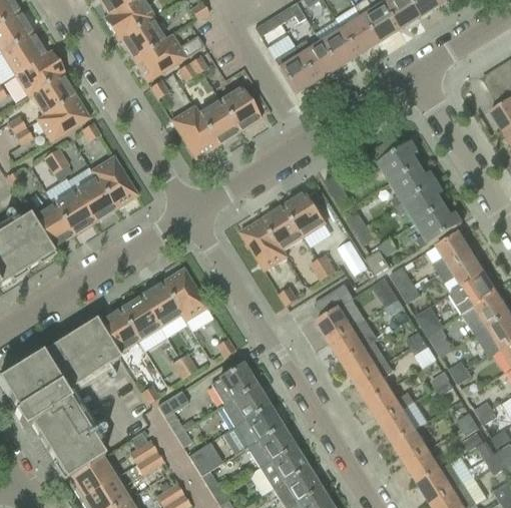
[(0,0),(0,23),(20,11),(13,0),(0,0)]
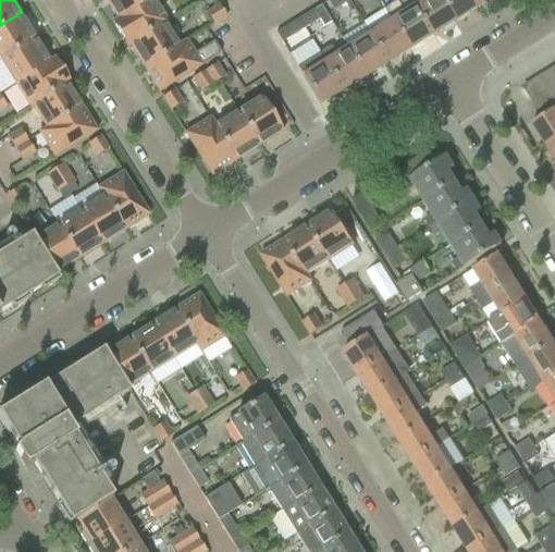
[(108,0),(119,15),(119,16),(144,0),(108,0)]
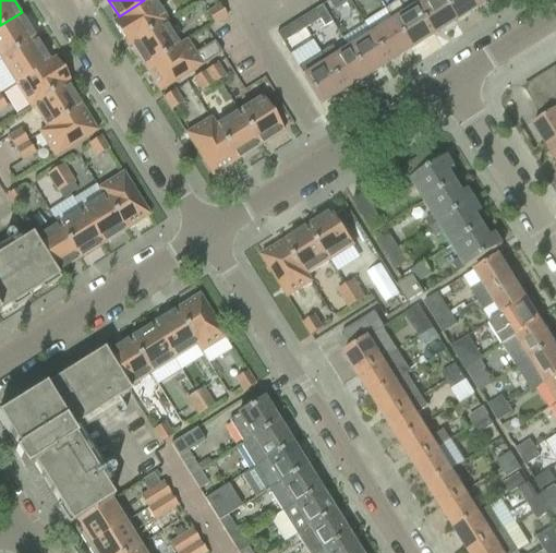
[(119,15),(113,19),(129,43),(131,41),(166,19),(169,17),(157,0),(144,0),(119,16),(119,15)]
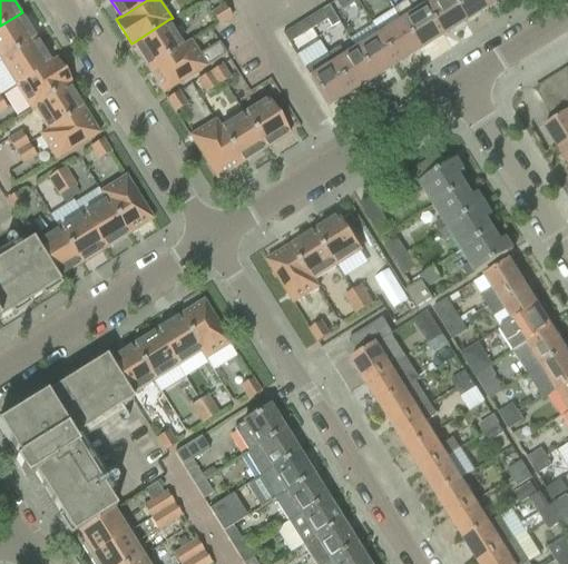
[(422,0),(424,3),(442,32),(466,19),(453,0),(422,0)]
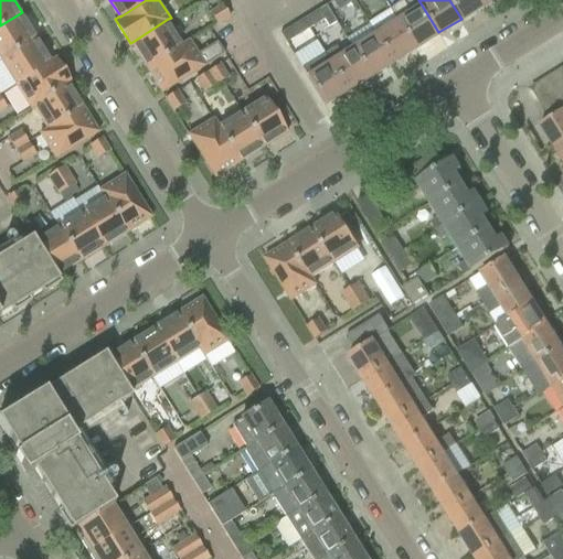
[(449,0),(461,19),(484,4),(480,0),(449,0)]
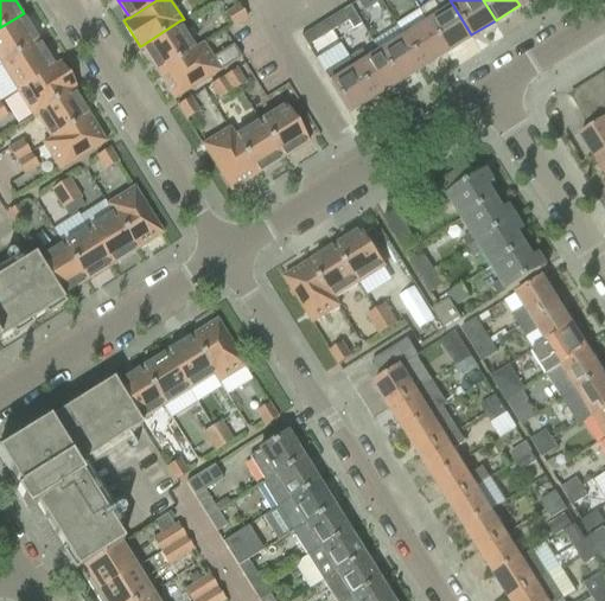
[(227,10),(235,23),(248,14),(240,1),(227,10)]
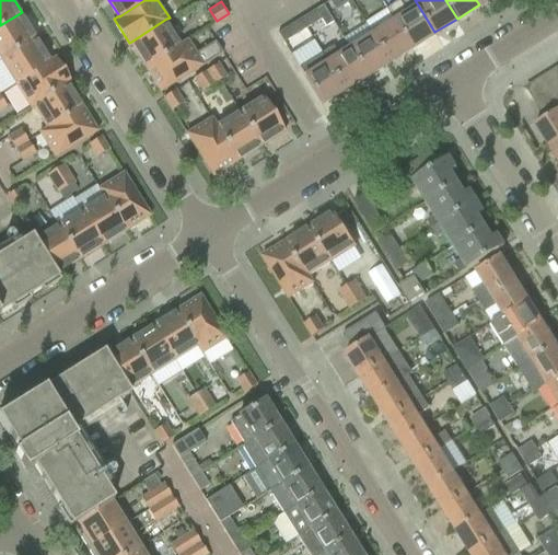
[(316,7),(301,16),(306,26),(322,16),(326,23),(334,19),(324,2),(316,7)]
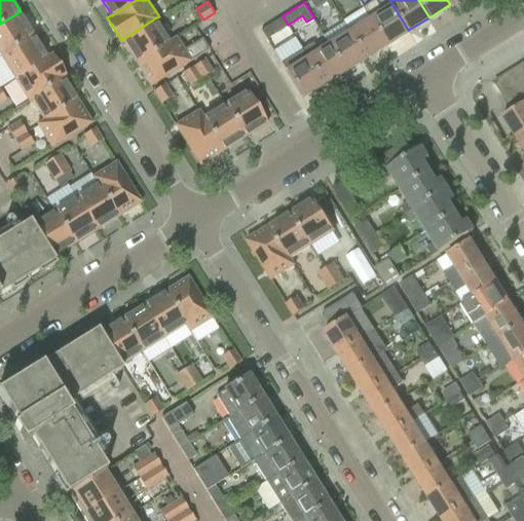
[(391,3),(371,16),(387,43),(408,30),(391,3)]
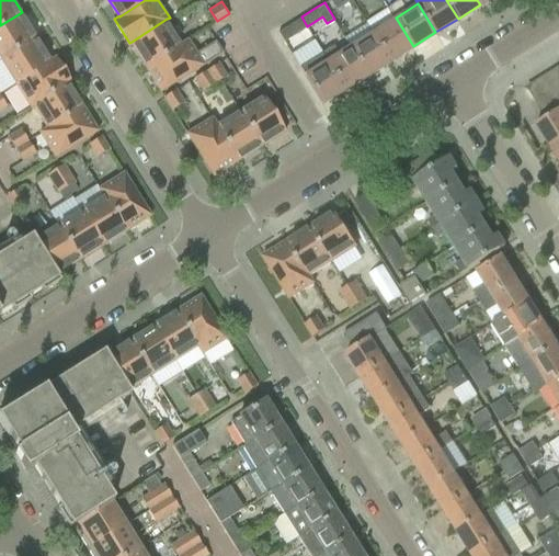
[(0,25),(0,58),(2,57),(37,35),(22,12),(0,25)]
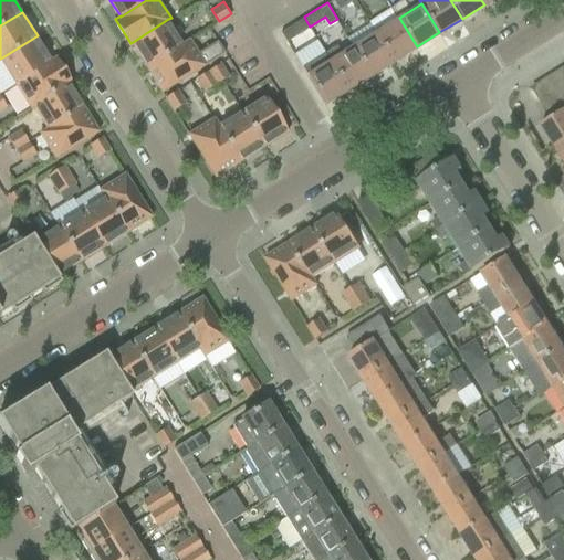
[(304,17),(293,23),(299,33),(310,27),(304,17)]
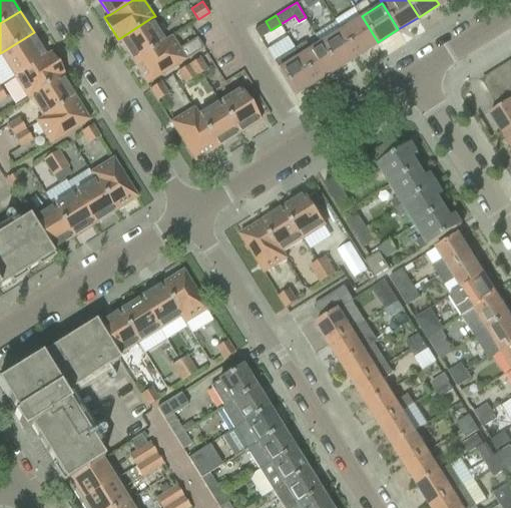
[(362,16),(341,29),(358,55),(378,42),(362,16)]
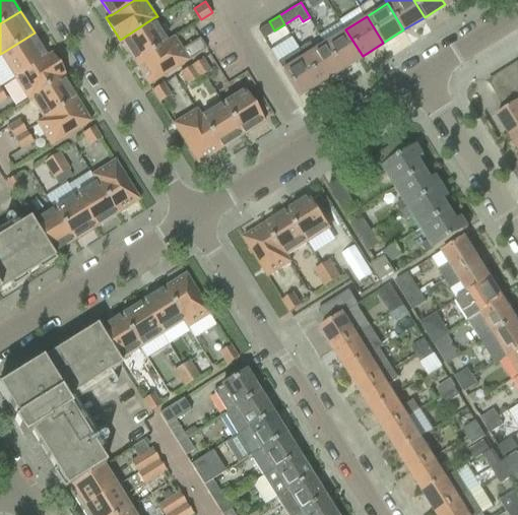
[(154,17),(122,39),(123,39),(125,42),(135,60),(169,40),(168,39),(166,36),(155,19),(155,18),(154,17)]
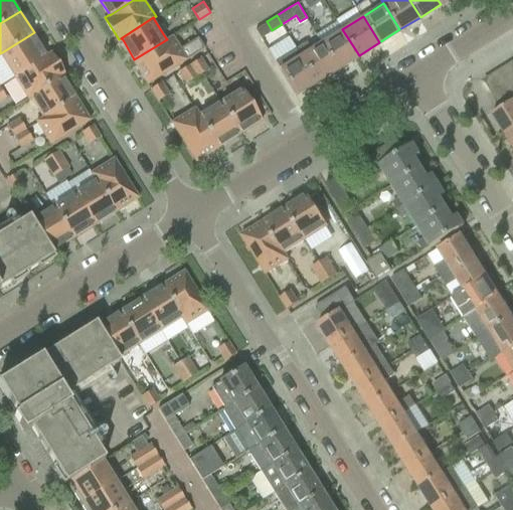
[(342,29),(322,42),(338,68),(359,55),(342,29)]
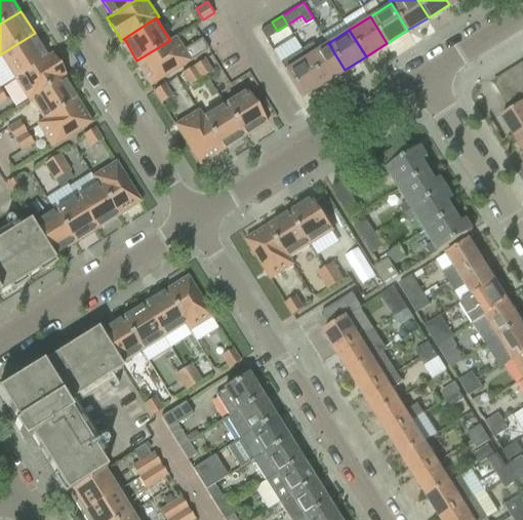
[(2,53),(0,54),(0,84),(15,76),(48,54),(35,33),(2,53)]
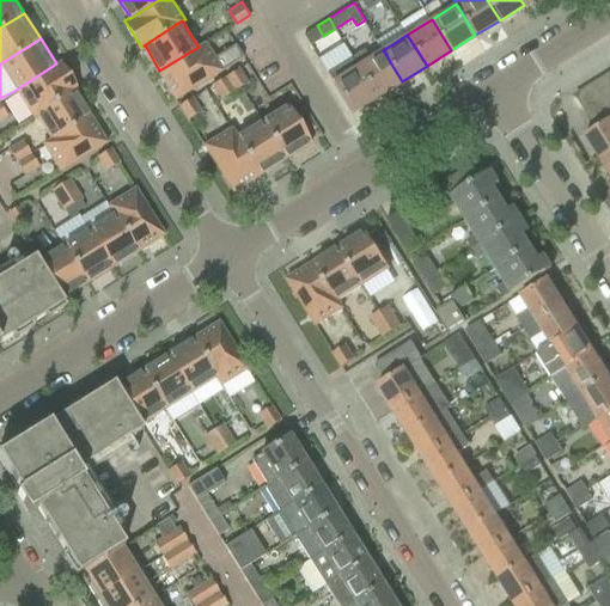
[(343,41),(318,56),(327,71),(328,71),(334,80),(353,112),(354,111),(378,96),(352,55),(343,41)]
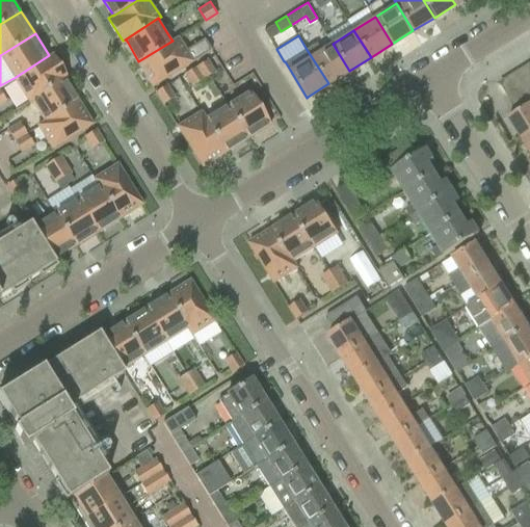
[(173,41),(138,61),(153,84),(212,47),(205,36),(187,48),(179,36),(173,41)]
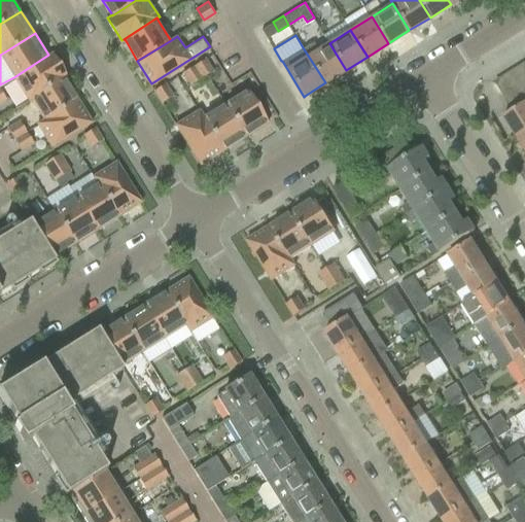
[(315,40),(303,47),(325,82),(346,70),(329,43),(320,48),(315,40)]
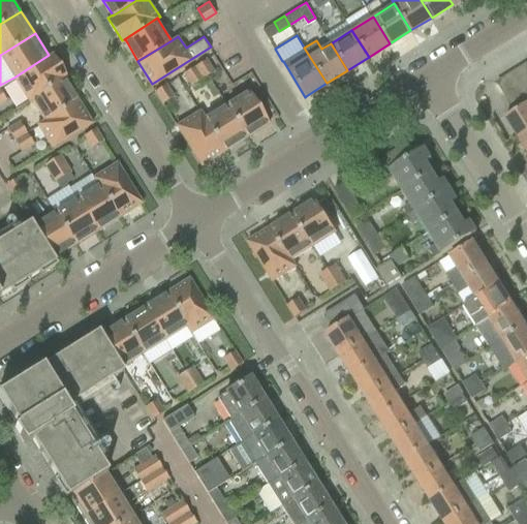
[(49,55),(16,76),(29,98),(67,74),(54,52),(49,55)]
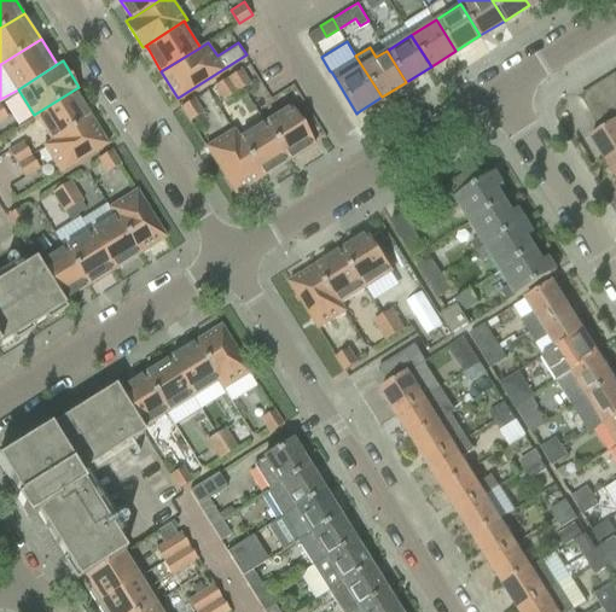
[(242,66),(228,75),(237,89),(250,81),(242,66)]
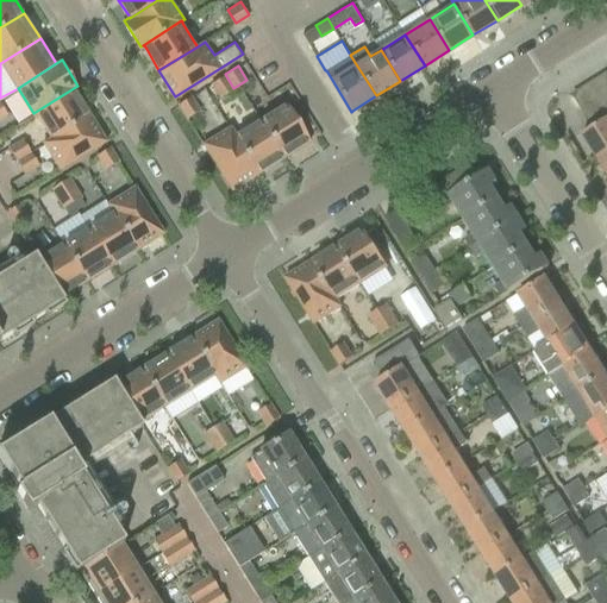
[(233,88),(225,74),(213,81),(221,95),(233,88)]
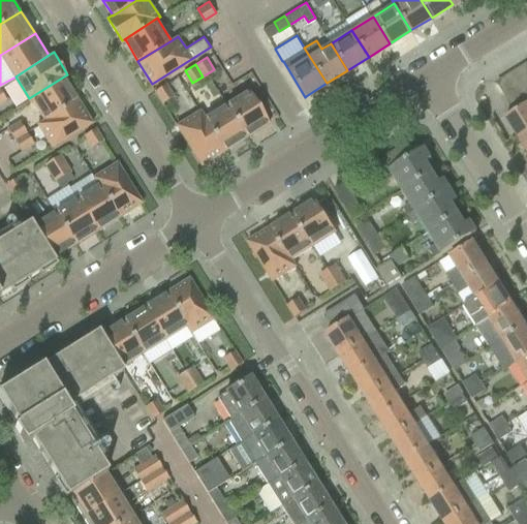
[(526,78),(520,66),(509,73),(523,95),(526,93),(526,78)]
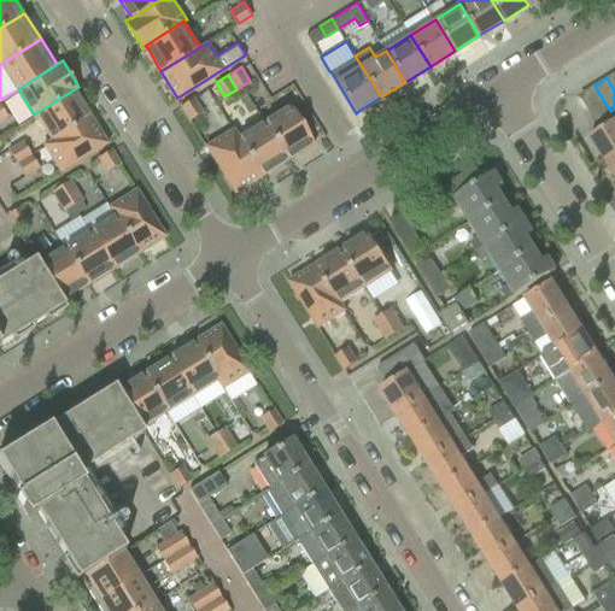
[(610,111),(595,86),(581,93),(598,119),(610,111)]
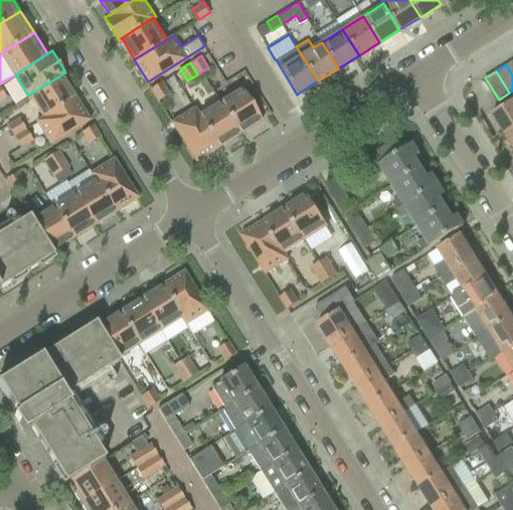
[(63,73),(31,94),(31,95),(32,96),(43,114),(43,115),(44,116),(76,96),(64,76),(63,74),(63,73)]
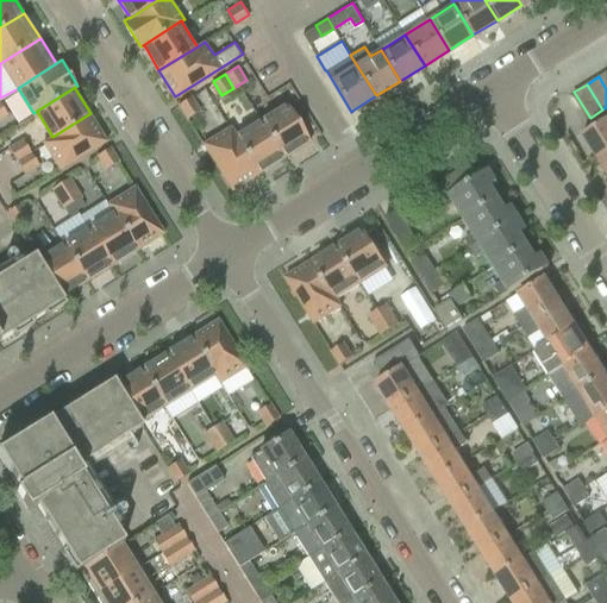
[(179,102),(188,115),(200,108),(192,94),(179,102)]
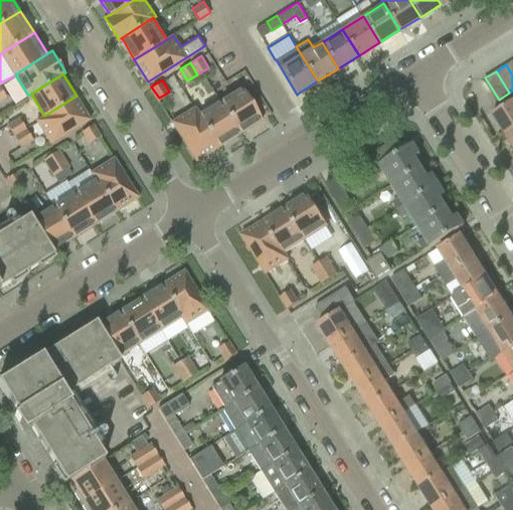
[(220,100),(240,132),(263,118),(242,86),(220,100)]
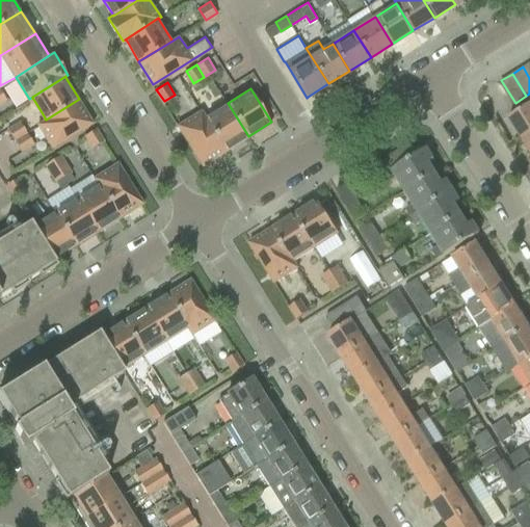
[(79,99),(38,124),(53,147),(94,122),(79,99)]
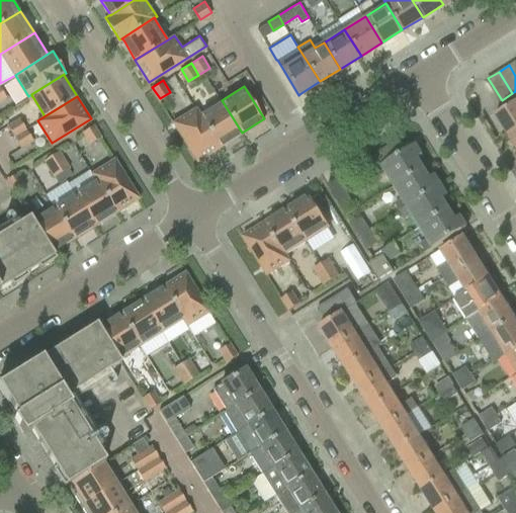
[(515,99),(496,113),(509,134),(515,130),(515,99)]
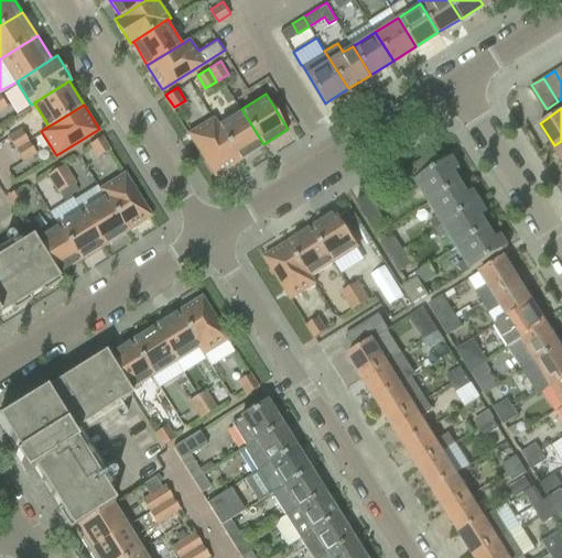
[(213,116),(240,159),(263,144),(241,109),(218,123),(214,116),(213,116)]
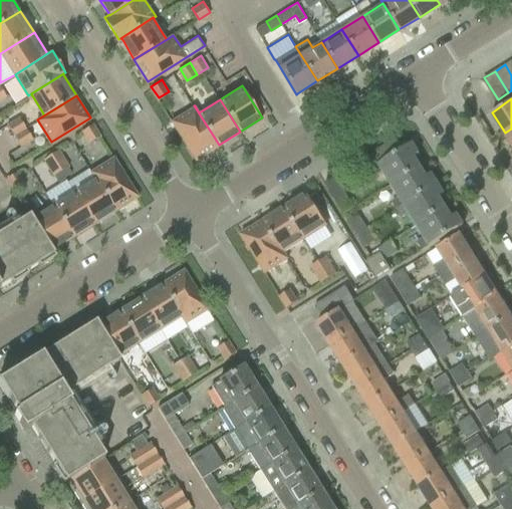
[(219,145),(194,105),(172,119),(196,159),(219,145)]
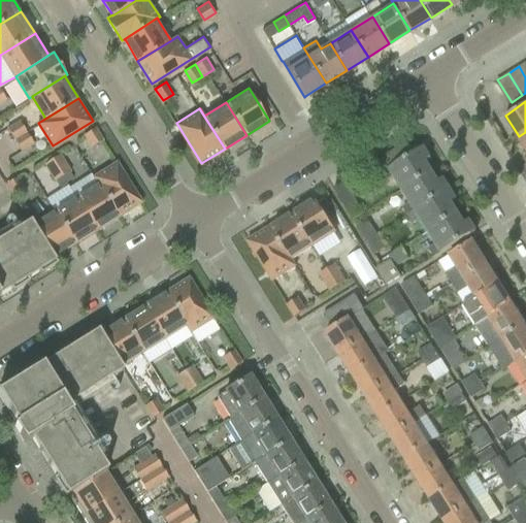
[(8,126),(15,137),(27,130),(21,119),(8,126)]
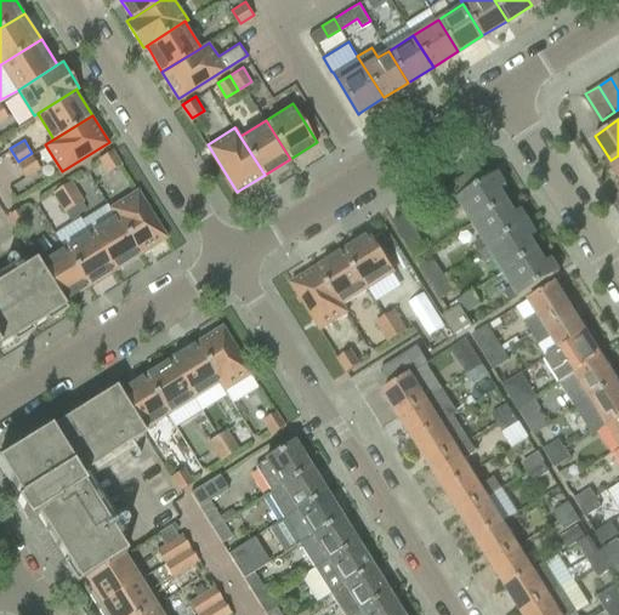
[(100,157),(109,170),(121,161),(113,148),(100,157)]
